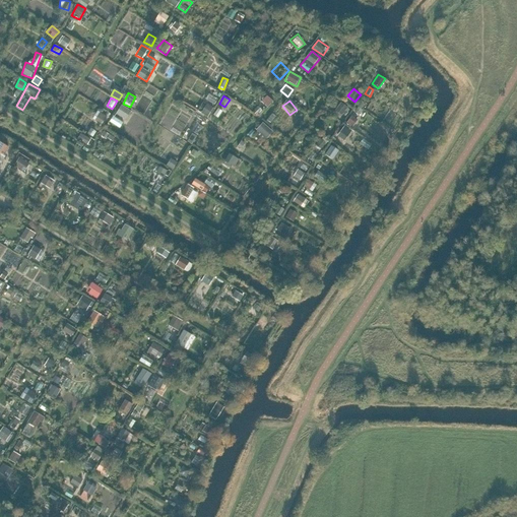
[(340,102),(334,110),(343,116),(348,107),(340,102)]
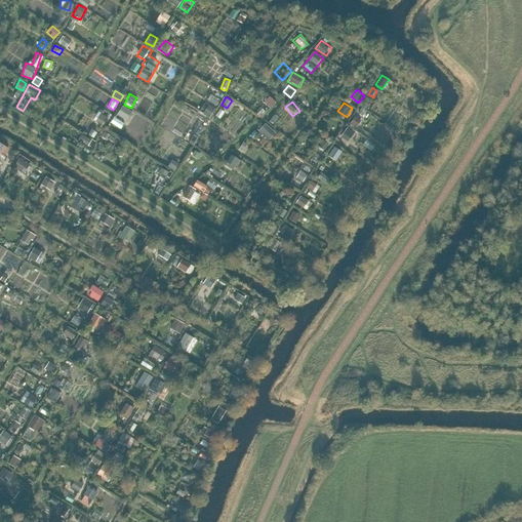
[(204,114),(210,117),(215,109),(209,105),(204,114)]
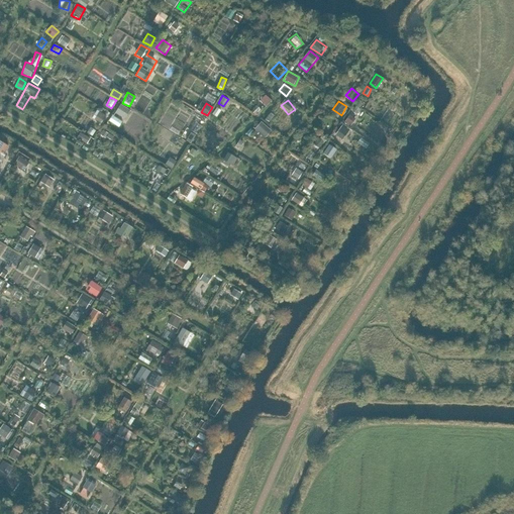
[(120,104),(115,114),(112,113),(107,124),(120,130),(130,108),(120,104)]
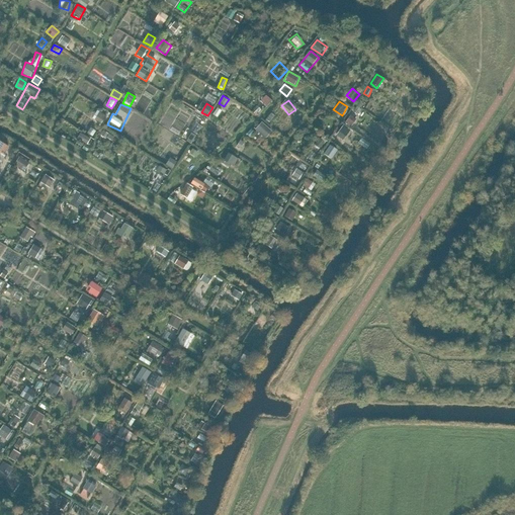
[(102,123),(107,114),(98,109),(93,118),(102,123)]
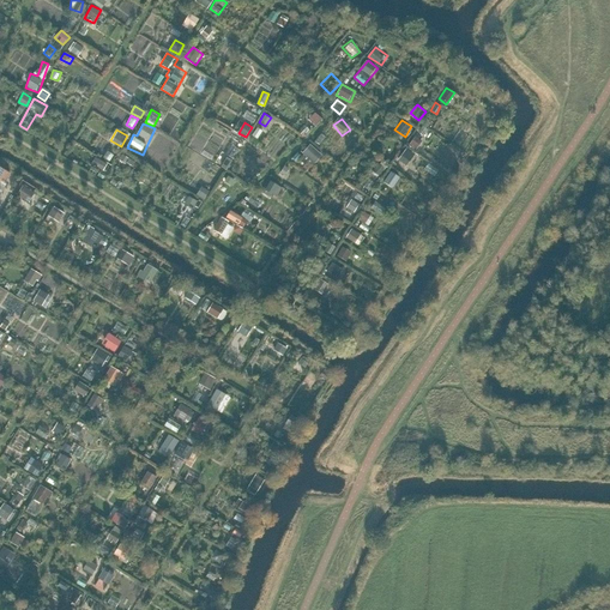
[(409,144),(416,150),(422,140),(415,136),(409,144)]
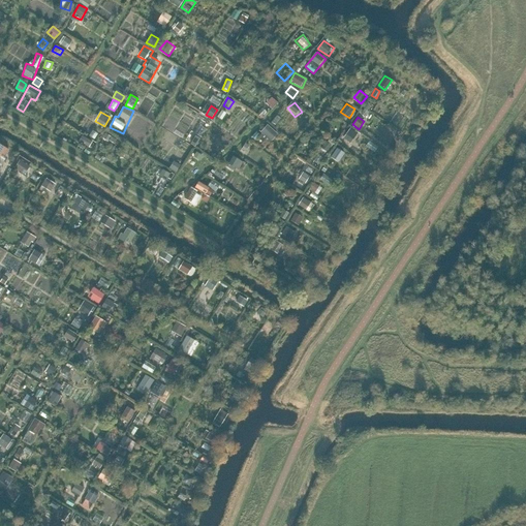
[(254,161),(275,130),(266,124),(256,137),(251,134),(240,152),(254,161)]
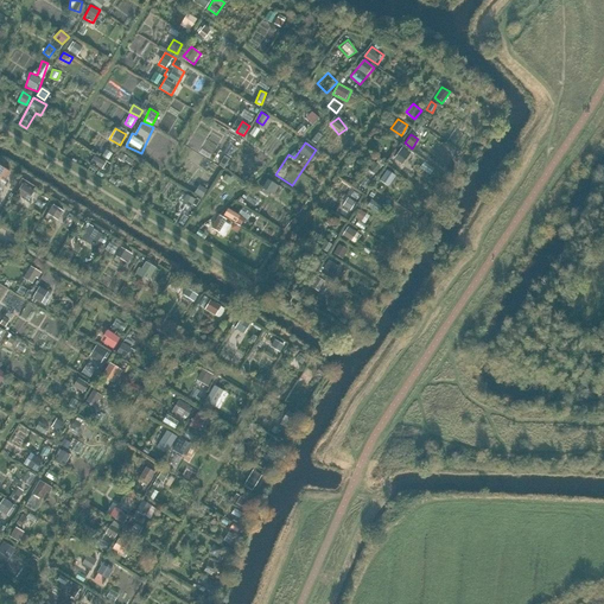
[(404,145),(393,158),(402,165),(412,152),(404,145)]
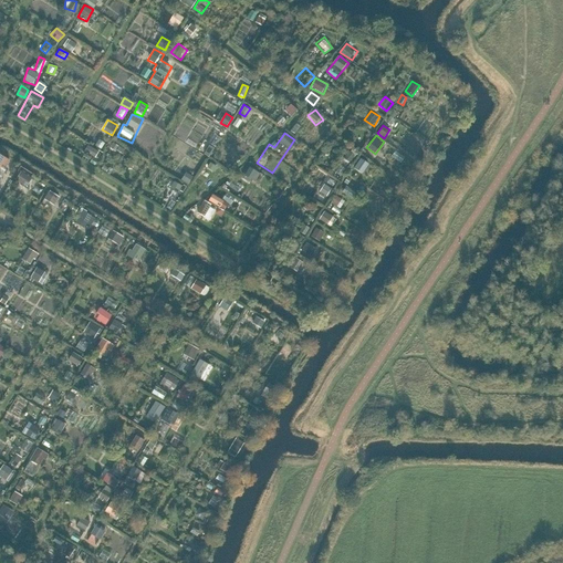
[(214,156),(216,146),(208,145),(206,155),(214,156)]
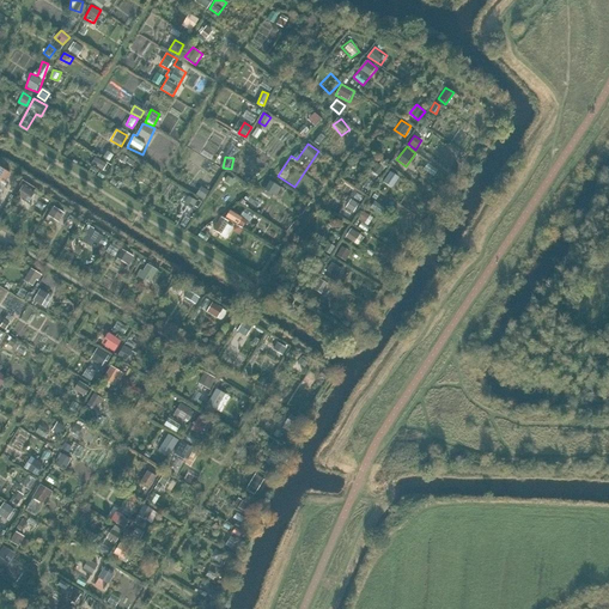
[(389,169),(382,180),(390,184),(396,174),(389,169)]
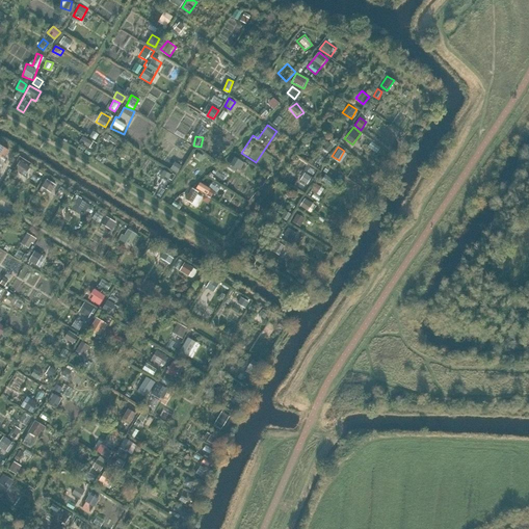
[(199,161),(192,157),(189,162),(195,166),(199,161)]
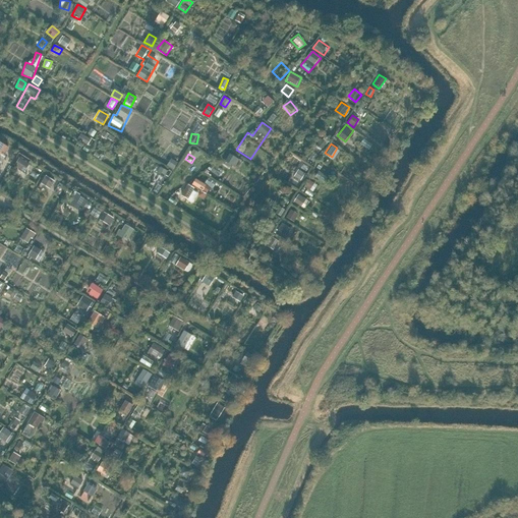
[(225,163),(236,169),(240,159),(229,154),(225,163)]
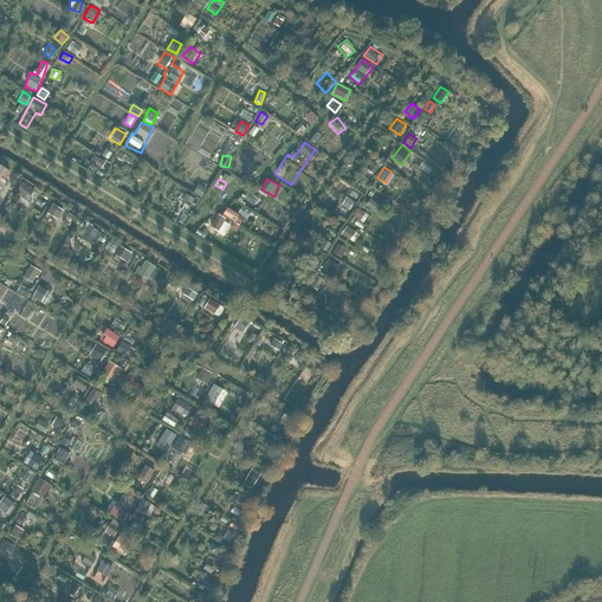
[(39,193),(31,205),(40,211),(47,199),(39,193)]
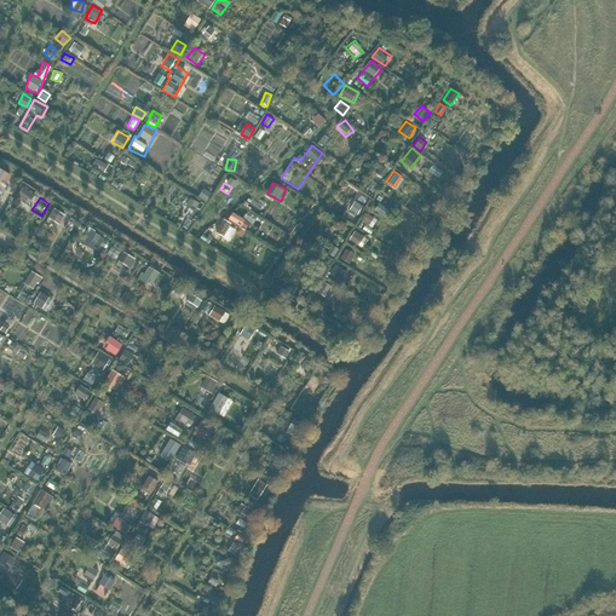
[(355,199),(346,216),(355,220),(363,203),(355,199)]
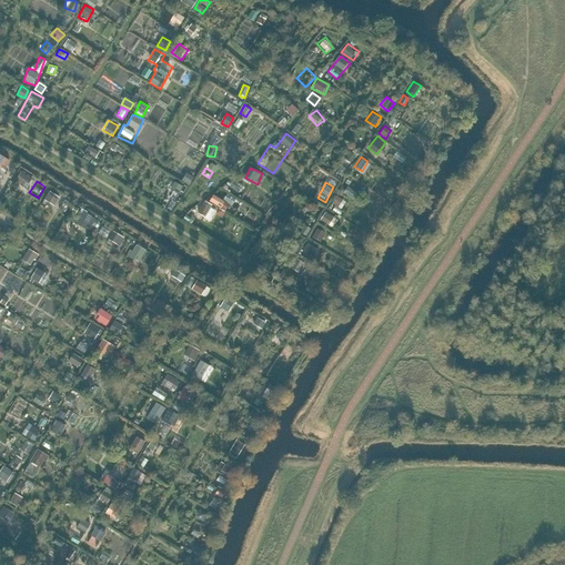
[(41,205),(54,212),(48,224),(54,229),(70,202),(49,190),(41,205)]
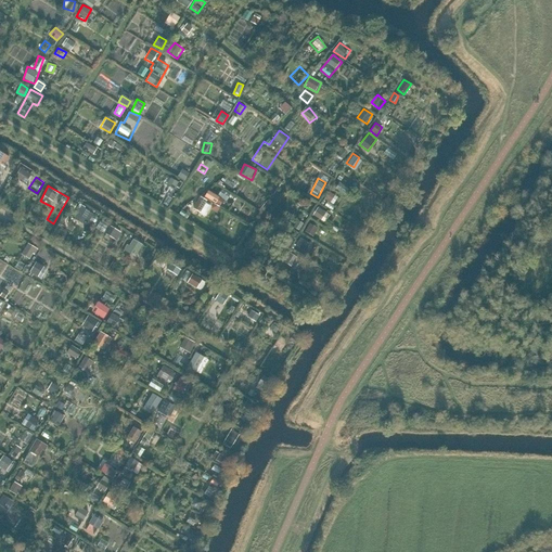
[(326,199),(324,205),(333,207),(344,210),(347,200),(344,199),(347,188),(336,185),(334,192),(326,190),(324,197),(326,199)]
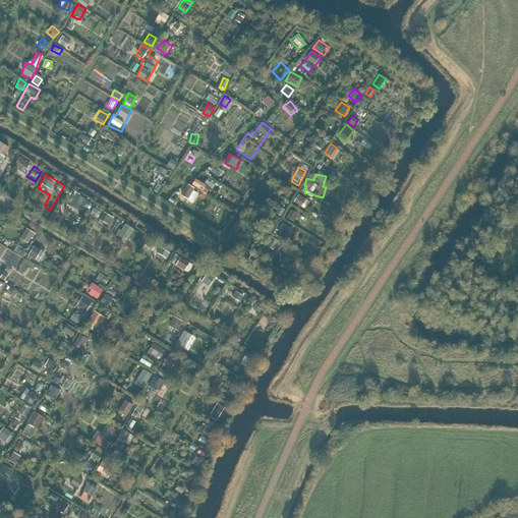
[(194,178),(191,185),(204,190),(206,185),(216,189),(218,182),(207,178),(205,182),(194,178)]
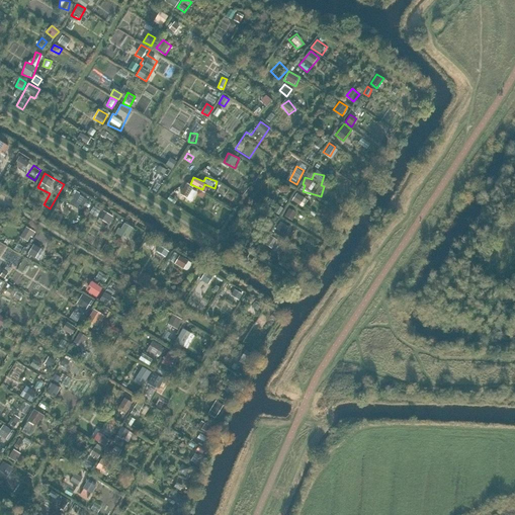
[(291,199),(301,205),(306,196),(296,191),(291,199)]
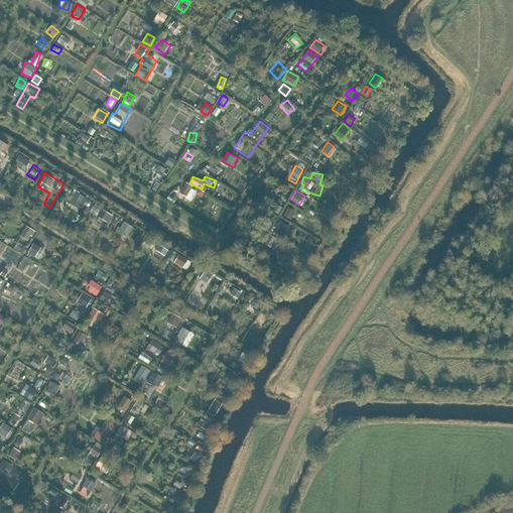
[(287,206),(283,215),(291,219),(295,211),(287,206)]
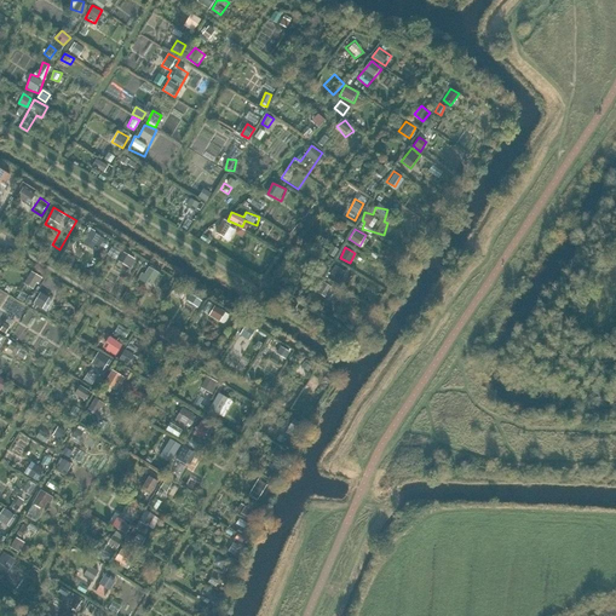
[(122,252),(117,262),(132,270),(138,259),(122,252)]
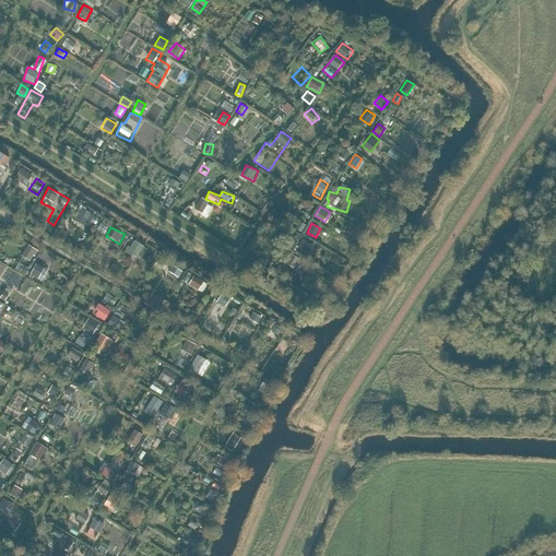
[(131,238),(125,252),(138,258),(144,245),(131,238)]
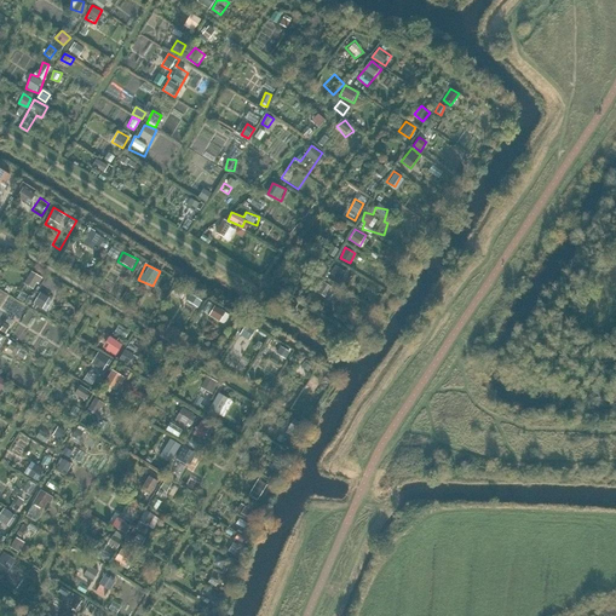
[(35,289),(41,275),(30,270),(23,283),(35,289)]
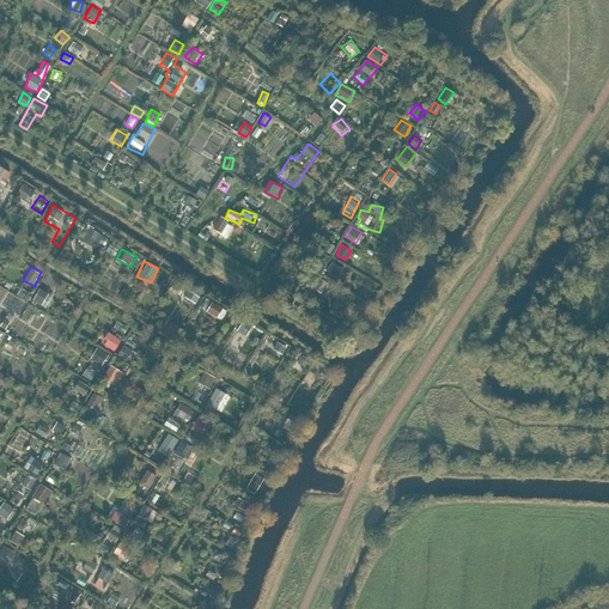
[(24,297),(26,290),(19,287),(16,294),(24,297)]
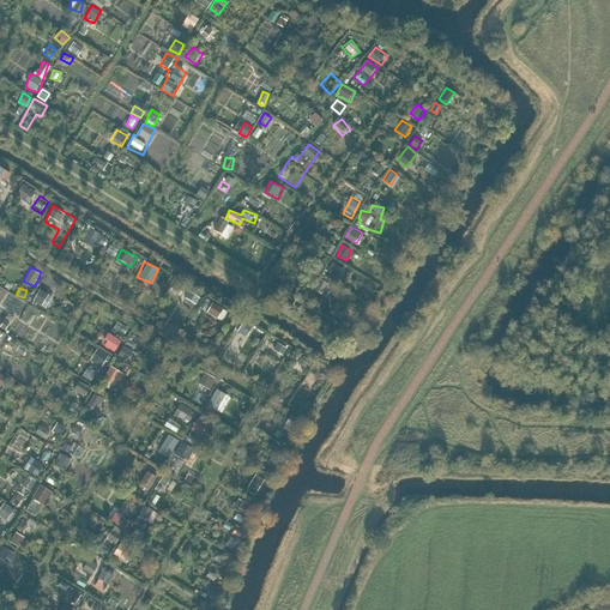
[(32,301),(46,308),(53,296),(40,289),(32,301)]
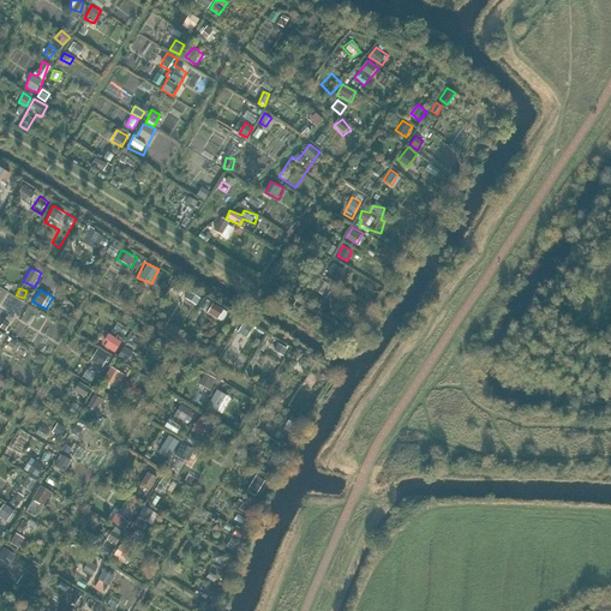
[(114,352),(121,341),(108,333),(101,343),(114,352)]
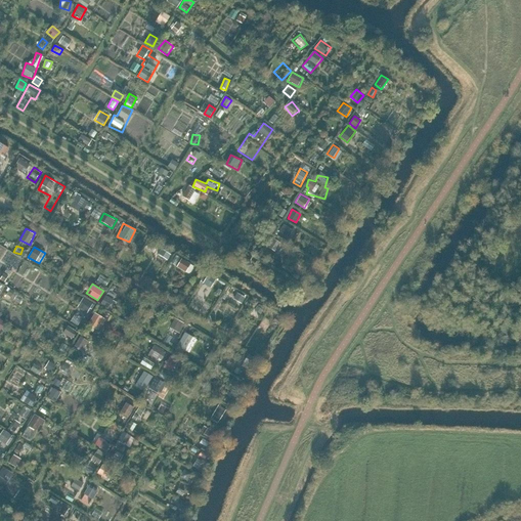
[(44,291),(38,291),(38,290),(33,291),(34,299),(45,297),(44,291)]
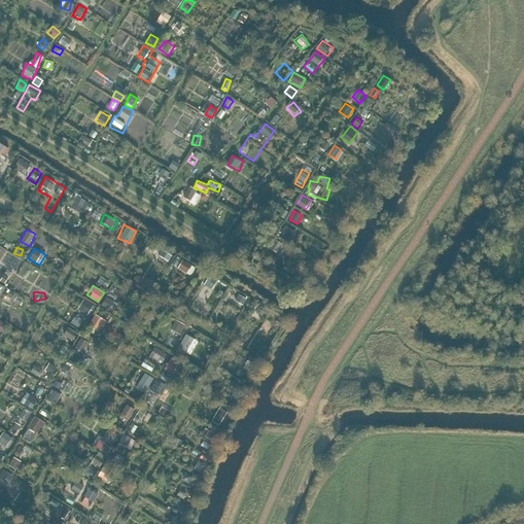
[(112,309),(114,300),(104,298),(102,307),(112,309)]
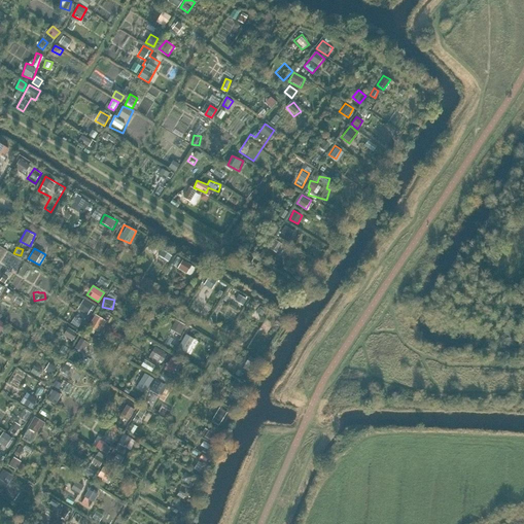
[(83,299),(78,308),(88,314),(94,305),(83,299)]
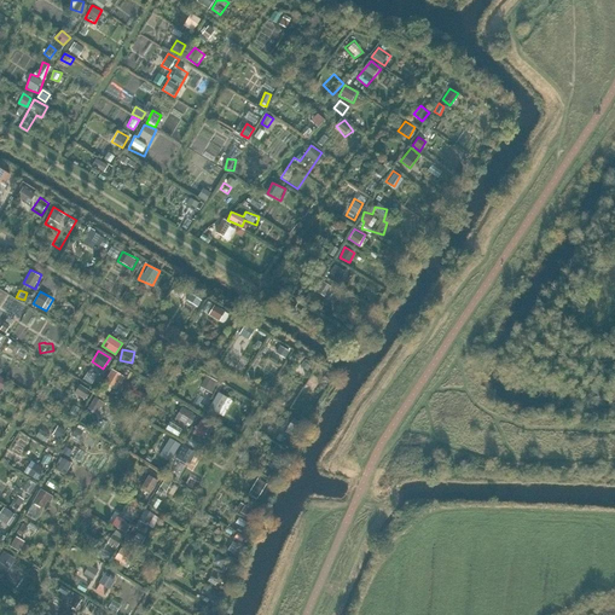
[(115,392),(125,376),(112,367),(103,383),(115,392)]
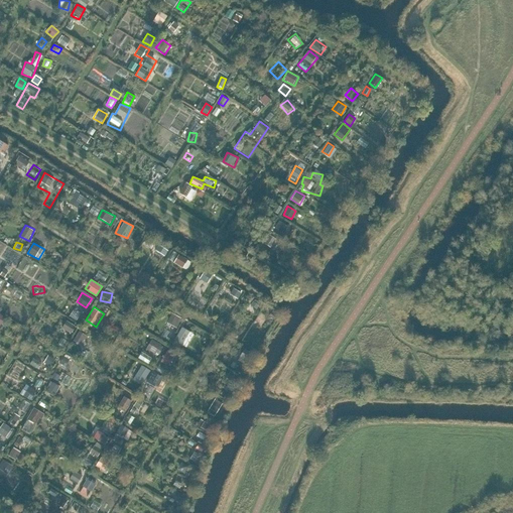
[(75,319),(79,315),(73,309),(69,314),(75,319)]
